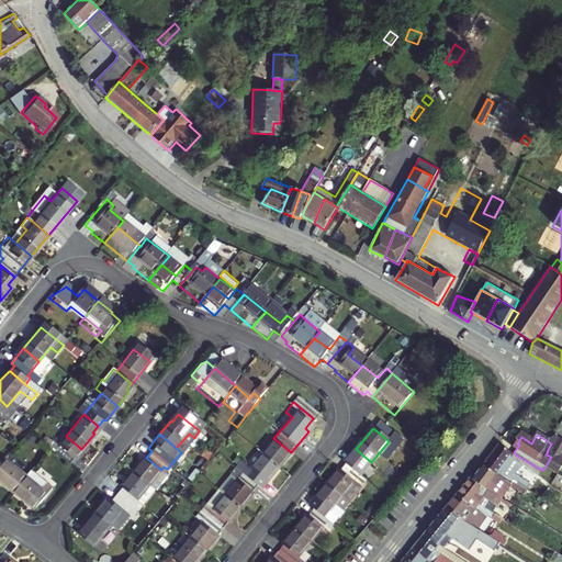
[(66,436),(49,456),(63,468),(69,460),(71,462),(81,449),(66,436)]
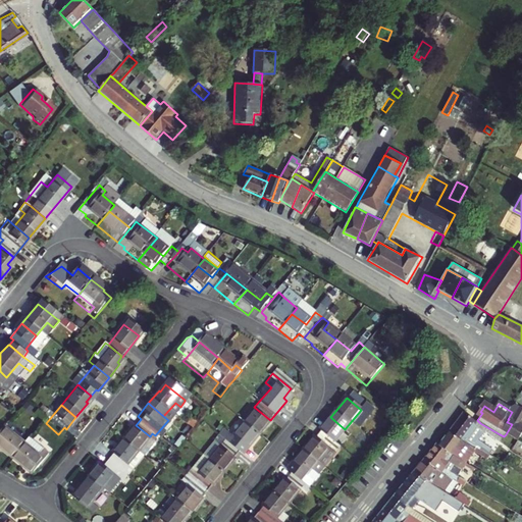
[(238,426),(254,439),(270,420),(254,407),(238,426)]
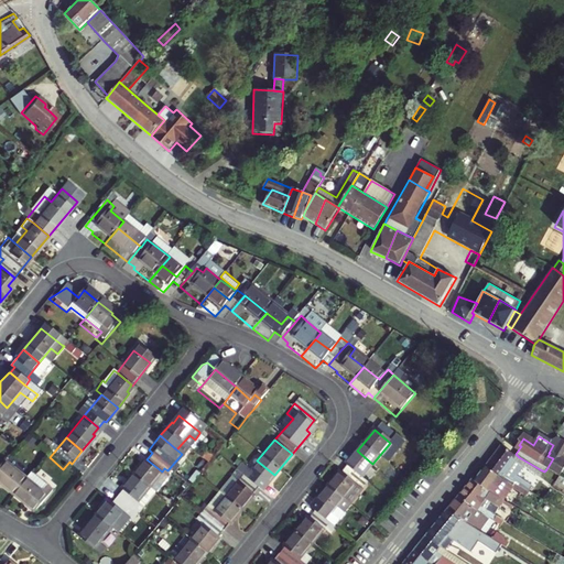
[(553,458),(546,469),(563,479),(563,477),(563,465),(563,464),(563,462),(563,446),(556,461),(553,458)]
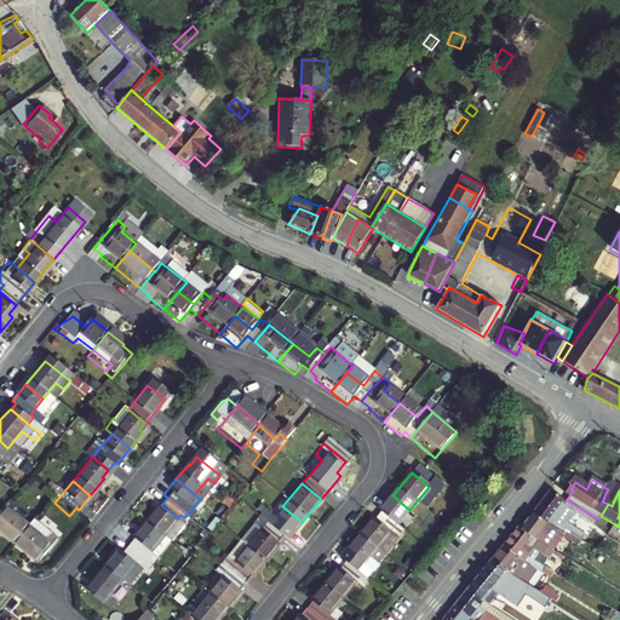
[(372,520),(390,533),(409,510),(392,495),(372,520)]
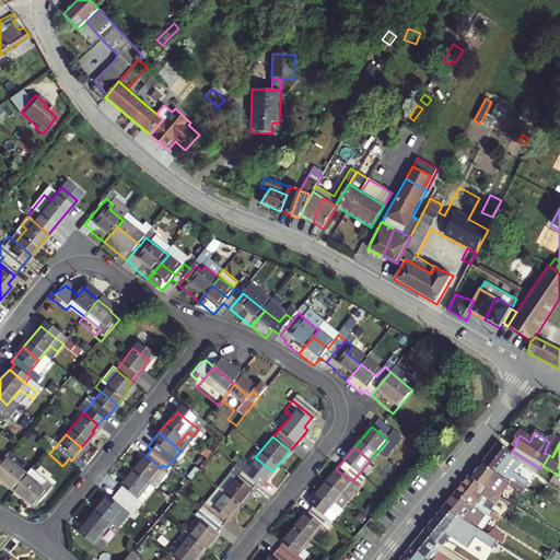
[(499,447),(483,468),(497,477),(499,475),(511,482),(522,468),(537,479),(544,470),(540,468),(536,466),(515,454),(513,457),(499,447)]
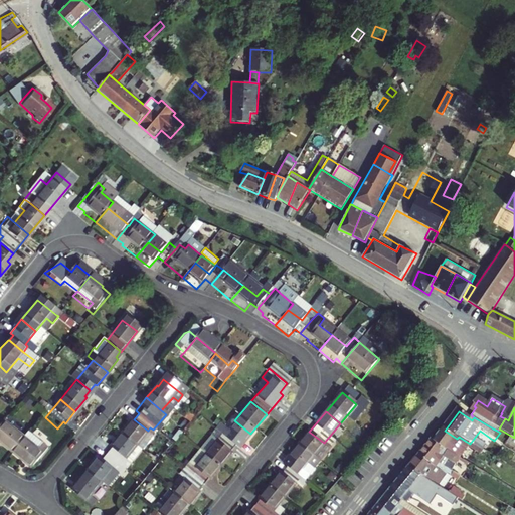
[(118,437),(133,449),(148,431),(134,419),(130,425),(128,424),(118,437)]
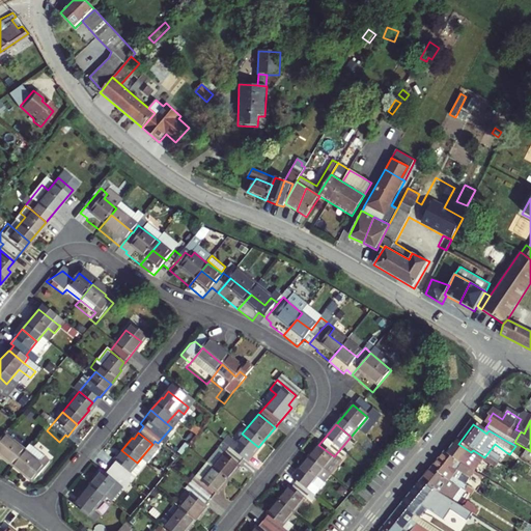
[(217,446),(239,464),(244,458),(246,460),(258,447),(242,434),(230,447),(222,440),(217,446)]
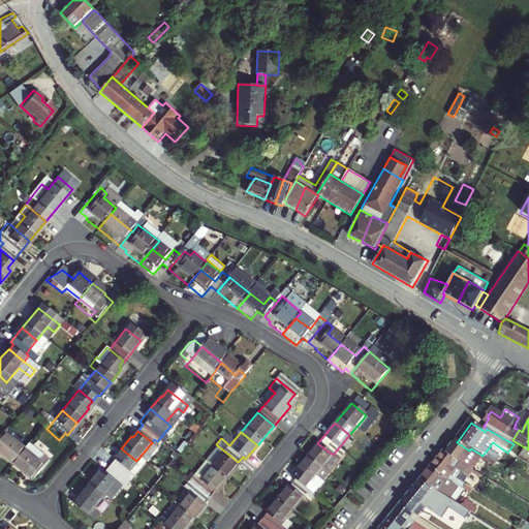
[(21,453),(0,436),(0,459),(8,466),(21,453)]
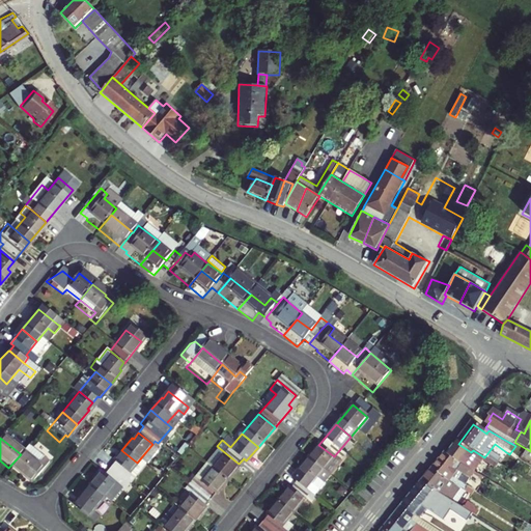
[(514,442),(512,444),(515,446),(529,453),(530,451),(514,442)]
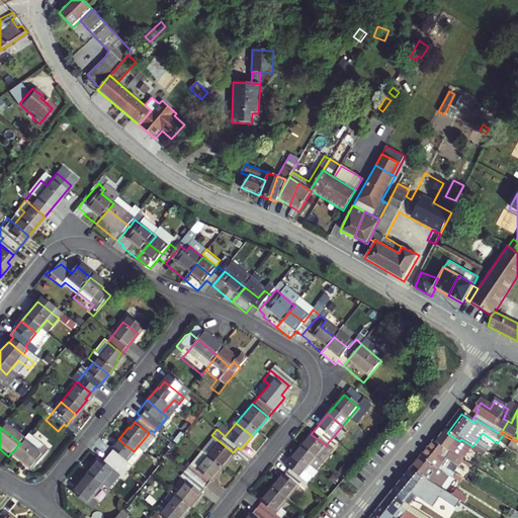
[(447,433),(437,446),(463,463),(473,447),(472,446),(461,439),(459,441),(447,433)]
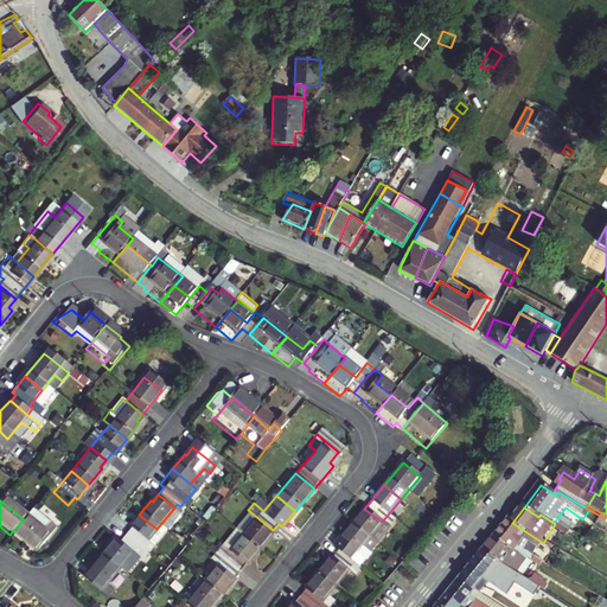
[(346,530),(371,549),(389,528),(382,522),(364,509),(346,530)]
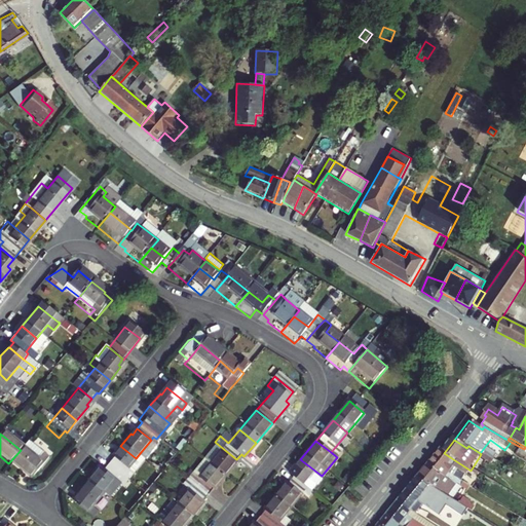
[(203,467),(219,480),(236,459),(215,442),(210,449),(215,454),(203,467)]
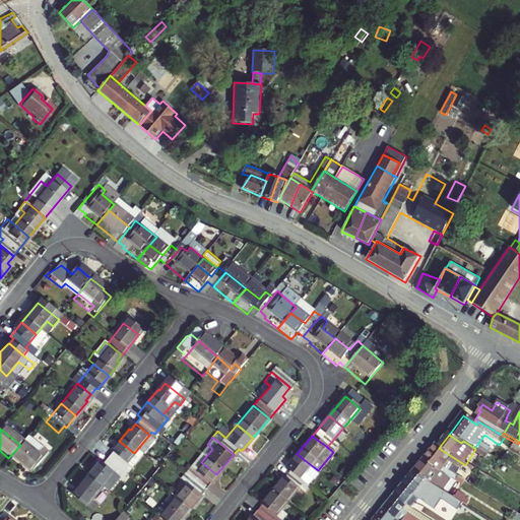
[(117,473),(123,478),(129,471),(128,471),(139,457),(134,453),(119,441),(108,455),(109,456),(104,462),(117,473)]
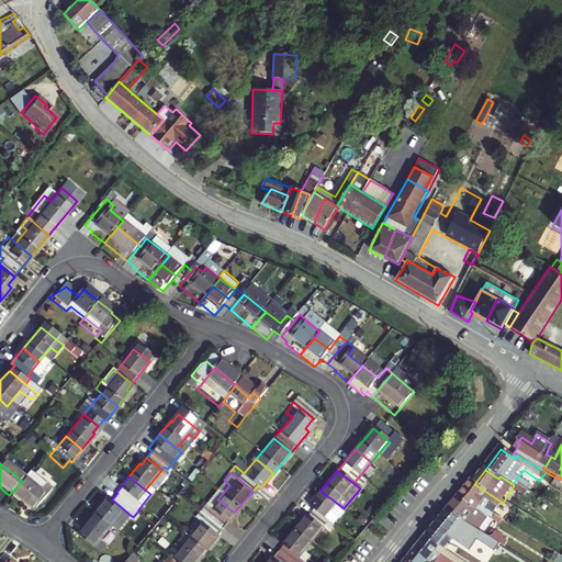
[(35,492),(22,481),(9,495),(23,506),(25,504),(33,510),(45,495),(37,489),(35,492)]
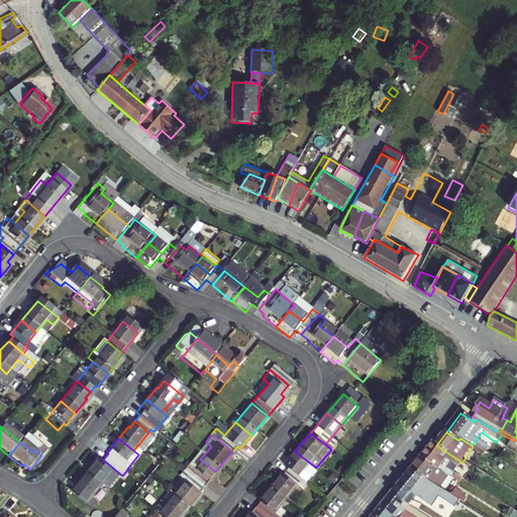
[(434,444),(421,459),(433,470),(441,460),(446,463),(458,470),(462,462),(436,445),(434,444)]
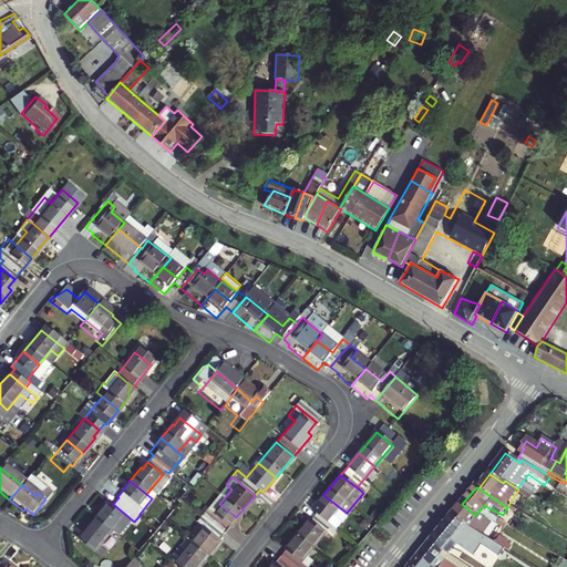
[(348,514),(347,513),(323,495),(306,516),(309,518),(330,535),(348,514)]
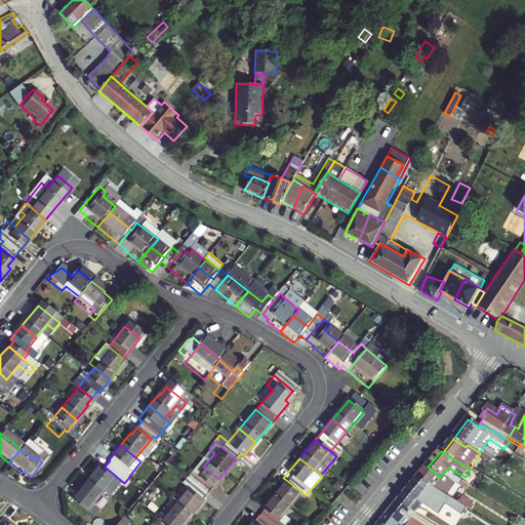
[(99,495),(105,499),(116,486),(113,484),(118,478),(105,467),(98,473),(95,471),(84,483),(99,495)]
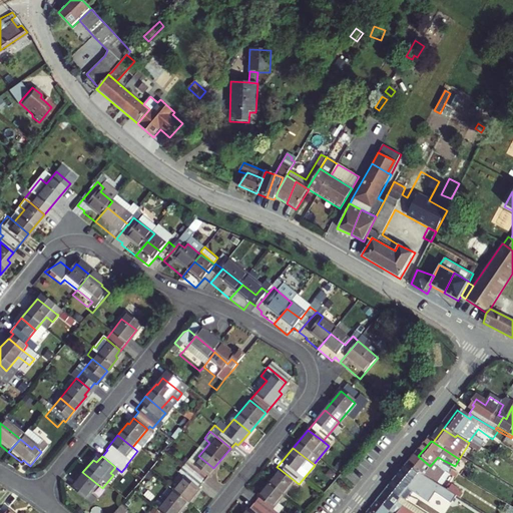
[(213,468),(198,456),(188,468),(182,463),(177,470),(198,487),(213,468)]
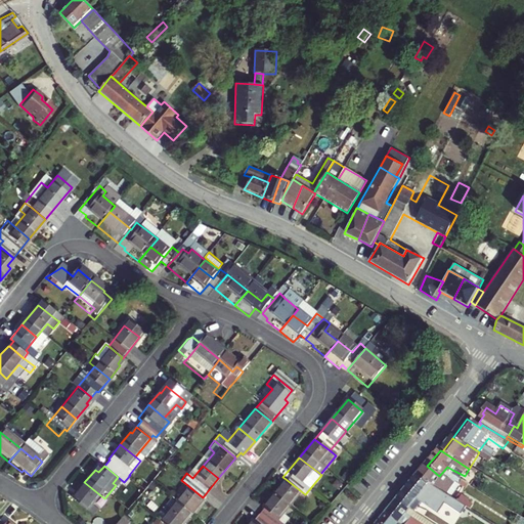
[(434,483),(439,476),(427,466),(423,471),(418,478),(429,487),(454,504),(459,497),(434,483)]
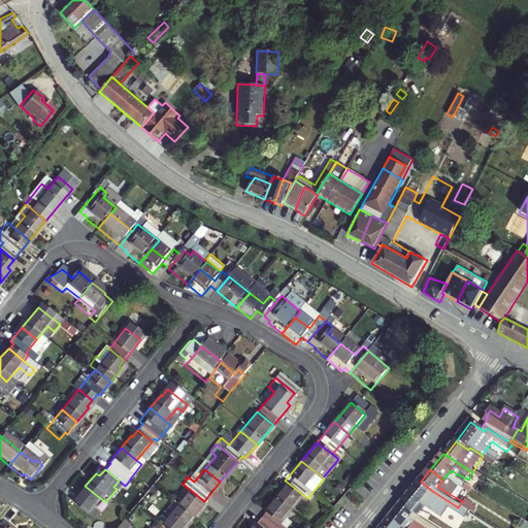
[(450,480),(456,473),(451,470),(442,480),(447,483),(450,480)]
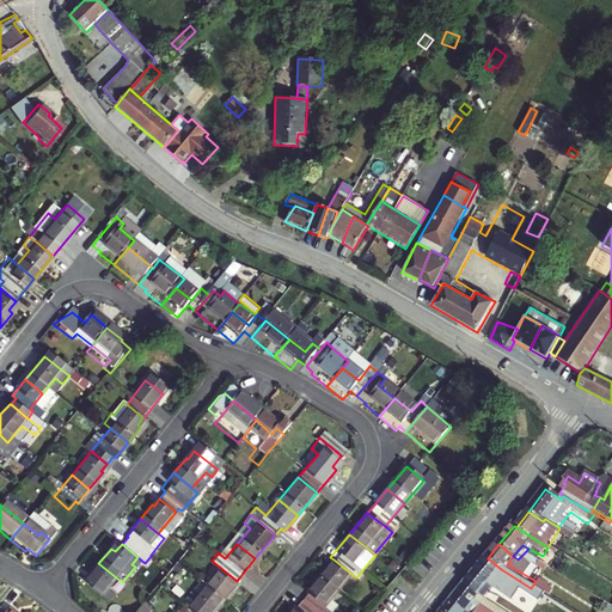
[(562,556),(550,549),(542,564),(554,571),(562,556)]
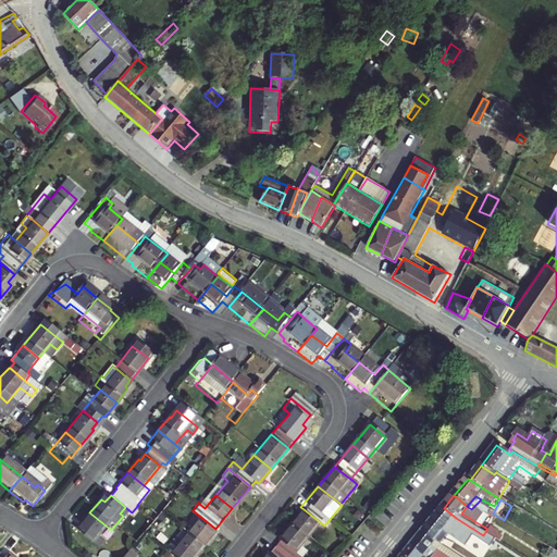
[(433,547),(440,552),(441,548),(447,541),(466,552),(472,540),(491,551),(495,543),(483,535),(456,518),(444,508),(420,536),(433,547)]
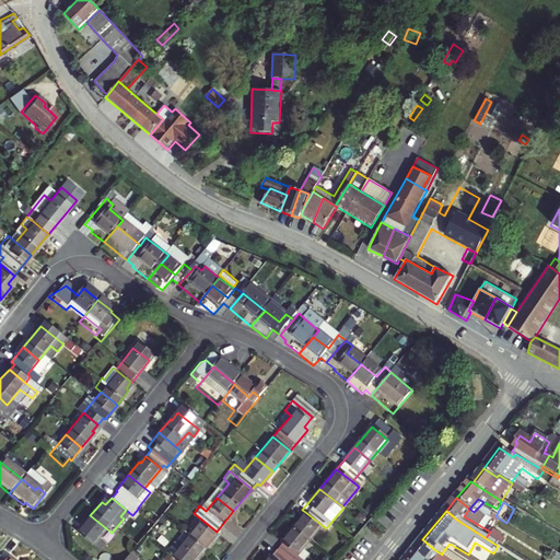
[(288,533),(304,546),(316,532),(324,537),(328,531),(326,528),(305,512),(288,533)]
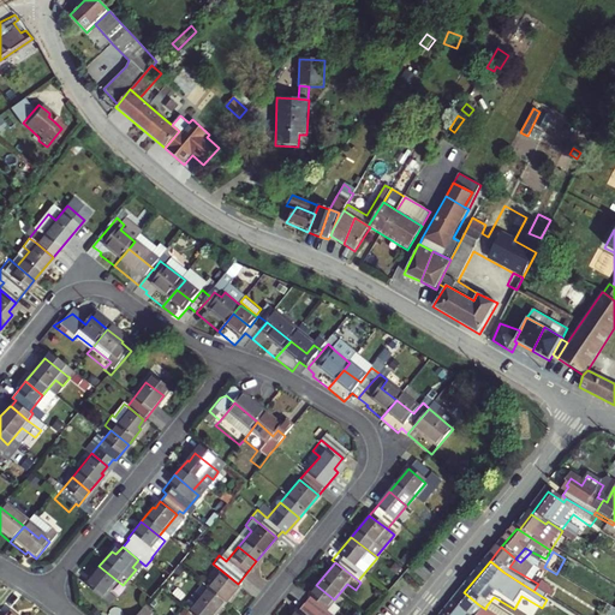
[(201,592),(219,607),(238,584),(213,563),(207,571),(214,577),(201,592)]
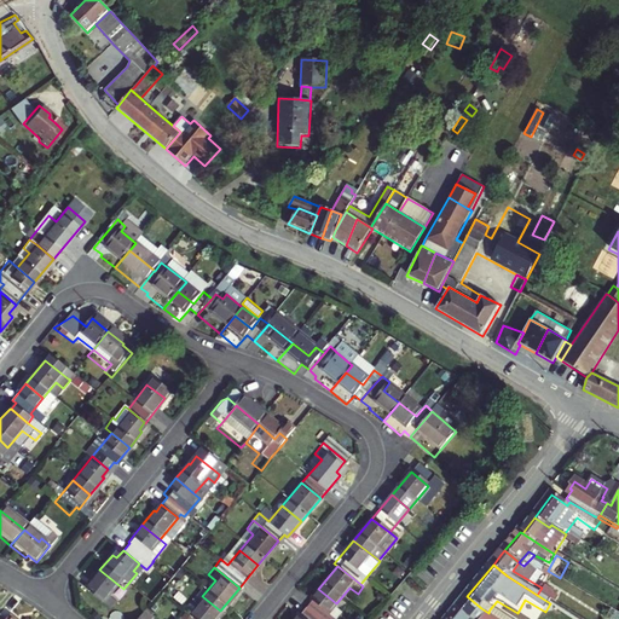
[(81,591),(106,613),(113,605),(105,599),(117,584),(99,570),(81,591)]
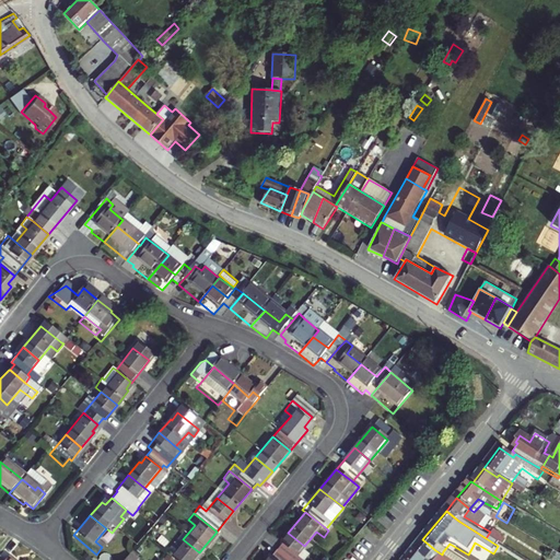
[(270,553),(278,559),(291,559),(296,555),(304,546),(288,533),(270,553)]
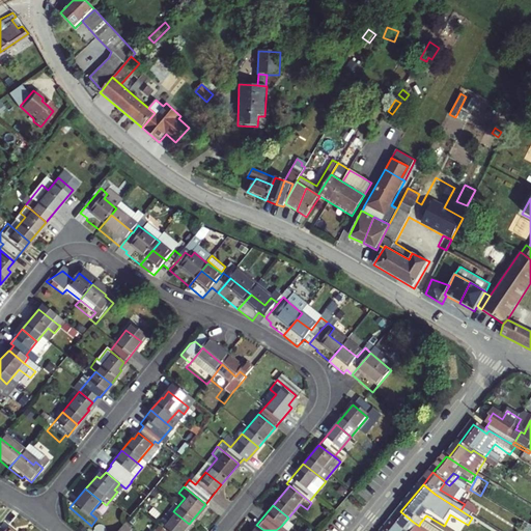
[(157,530),(183,530),(189,524),(173,511),(157,530)]
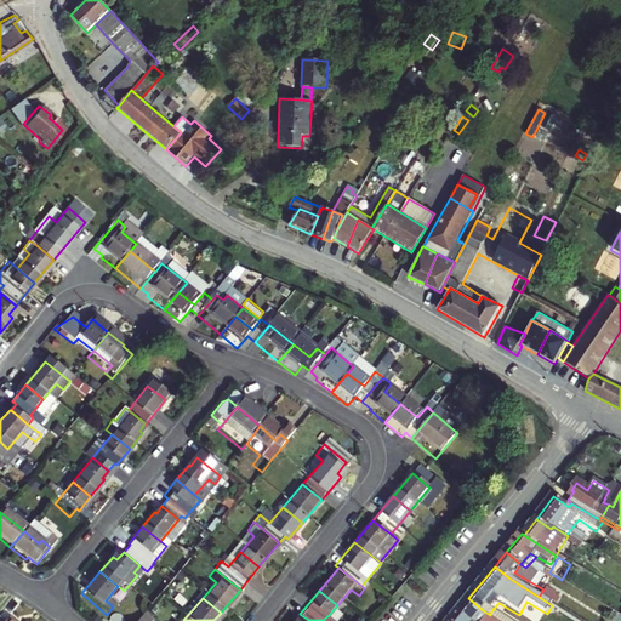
[(500,620),(490,615),(483,610),(468,598),(457,611),(468,620),(500,620)]
